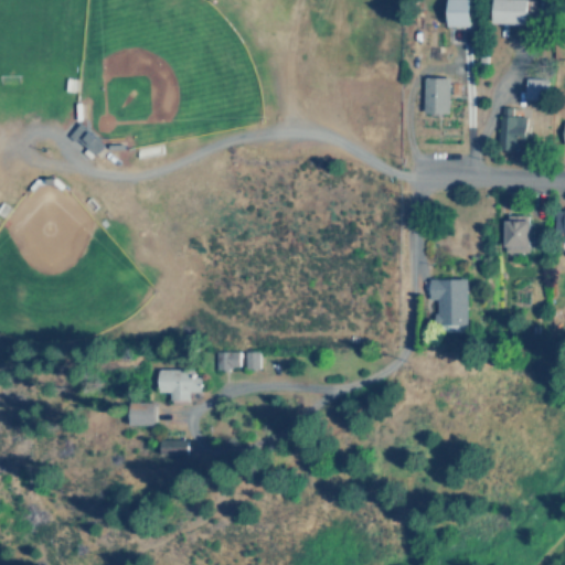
[(472,25),(472,0),(449,0),(449,25),(472,25)]
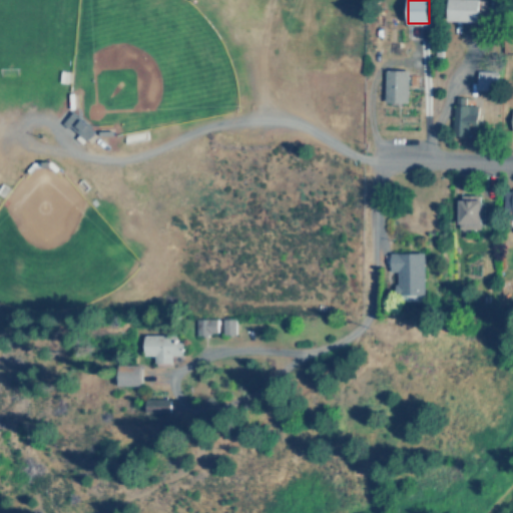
[(479,0),(448,0),(448,21),(480,20),(479,0)]
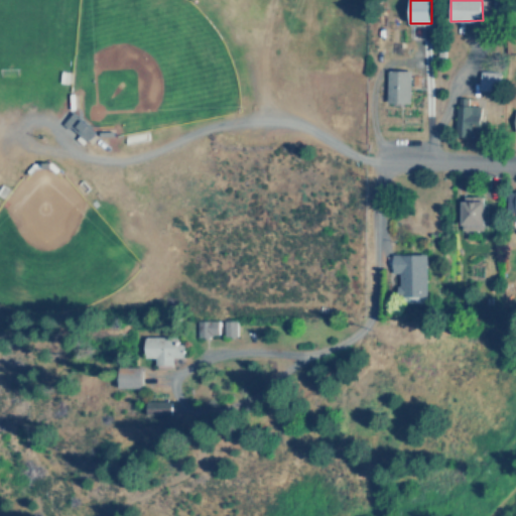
[(386,103),(409,103),(410,71),(387,70),(386,103)]
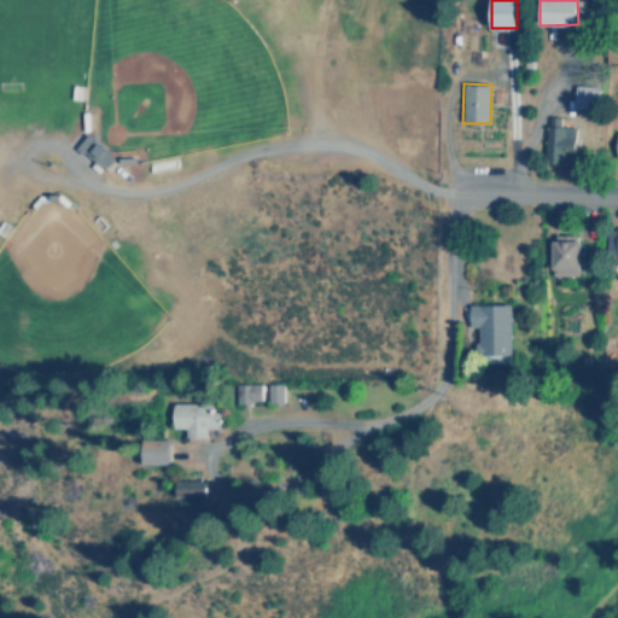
[(596,108),(598,85),(576,85),(575,108),(596,108)]
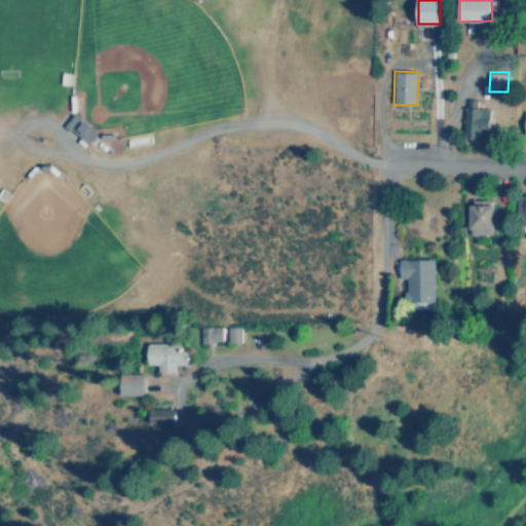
[(490,107),(465,107),(464,138),(490,139),(490,107)]
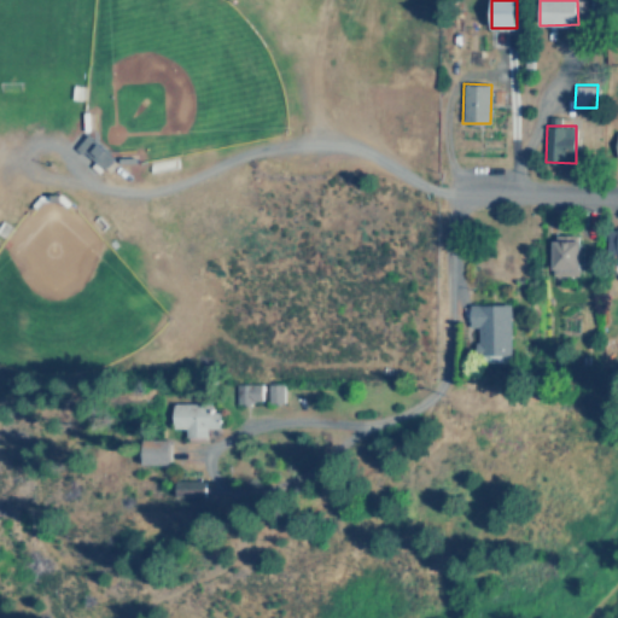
[(617,227),(605,227),(604,262),(617,262),(617,227)]
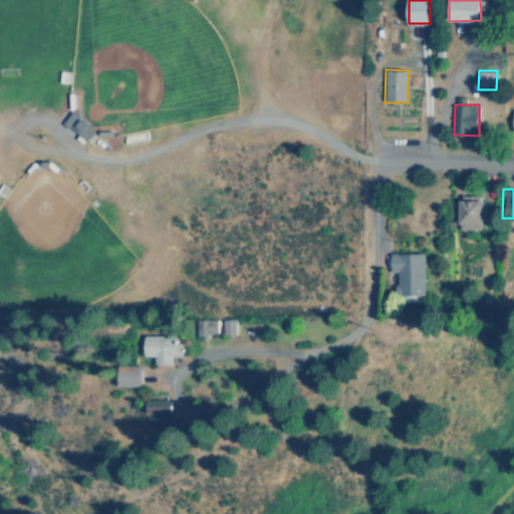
[(482,195),(459,195),(460,230),(482,229),(482,195)]
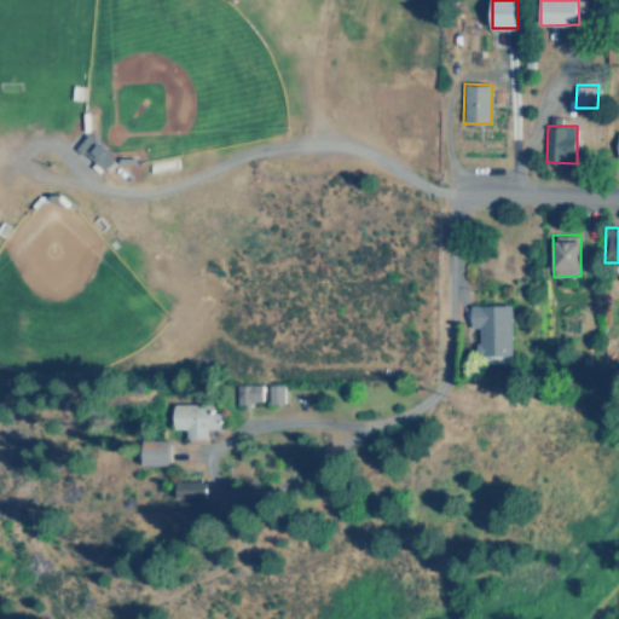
[(514,305),(470,305),(472,328),(478,328),(479,356),(514,354),(514,305)]
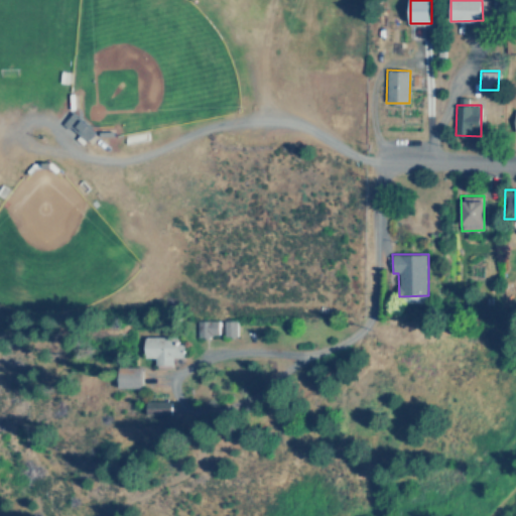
[(198,336),(218,337),(219,320),(198,319),(198,336)]
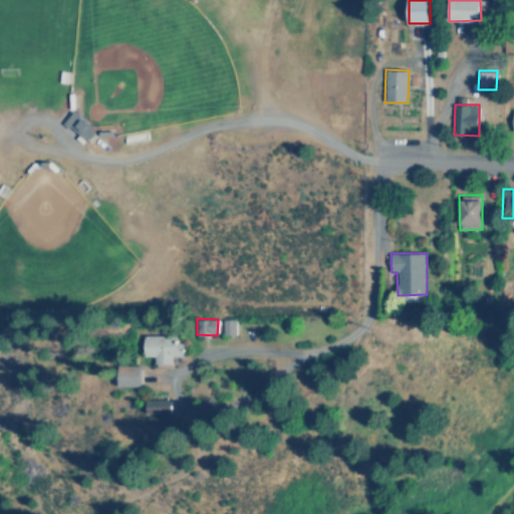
[(236,319),(224,319),(224,334),(236,334),(236,319)]
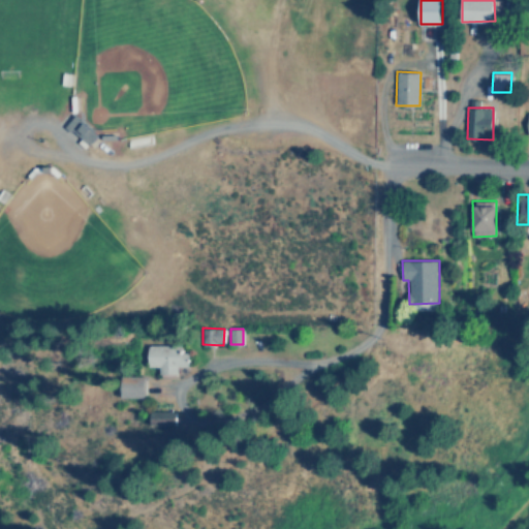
[(148,367),(160,367),(159,374),(178,374),(178,366),(189,366),(189,351),(182,351),(182,345),(149,345),(148,367)]
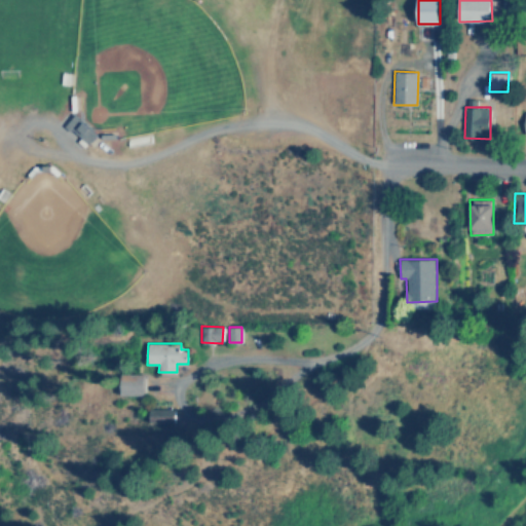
[(121,395),(143,396),(143,374),(121,373),(121,395)]
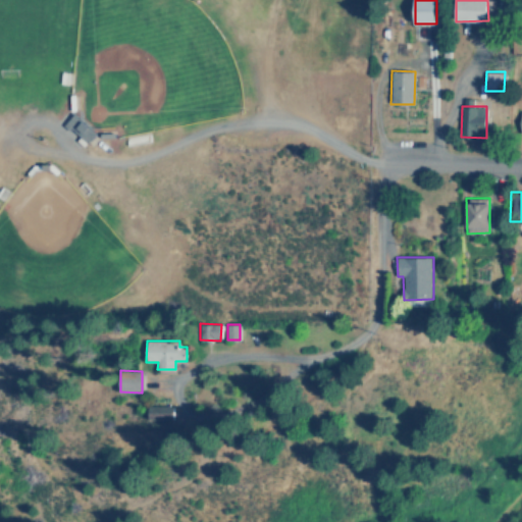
[(149,421),(177,422),(177,406),(150,406),(149,421)]
